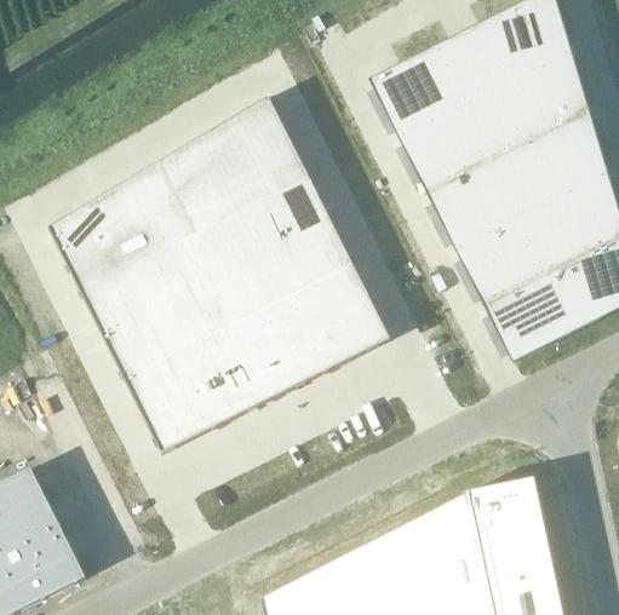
[(618,216),(554,0),(526,0),(371,79),(513,360),(618,305),(618,216)]
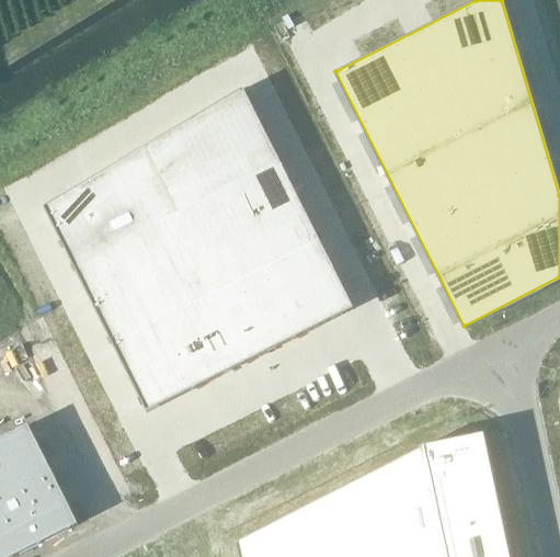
[(243,86),(43,204),(146,410),(353,306),(243,86)]
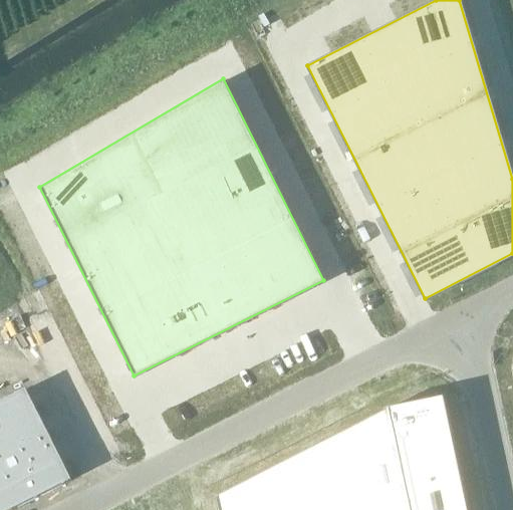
[(0,399),(20,389),(0,347),(0,399)]
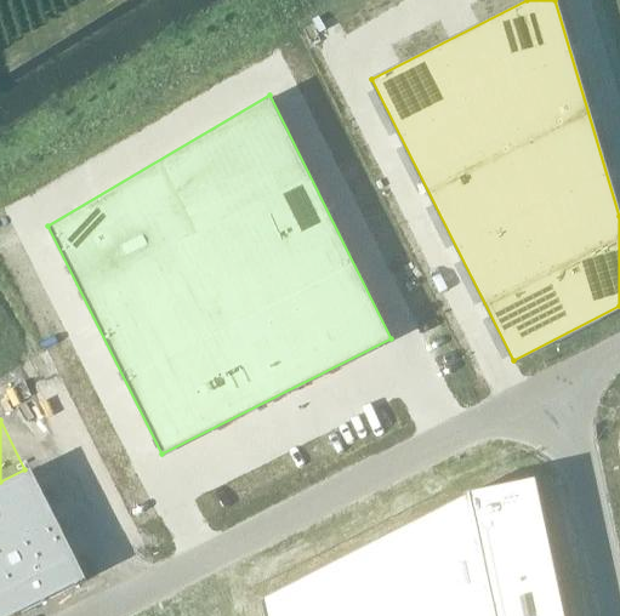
[(0,615),(6,615),(86,576),(75,555),(53,511),(32,466),(24,469),(0,482),(0,615)]
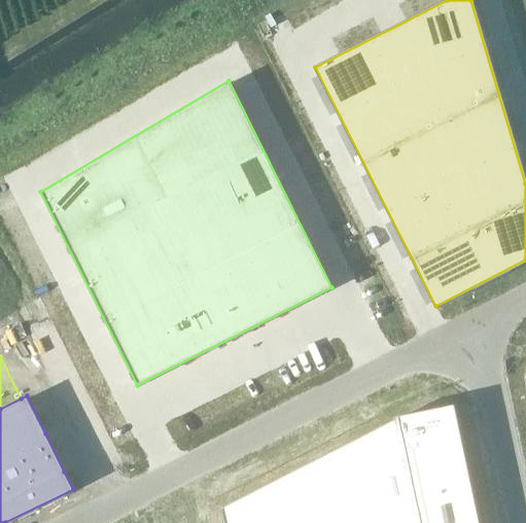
[(396,418),(221,508),(223,522),(479,522),(454,404),(395,416),(396,418)]
